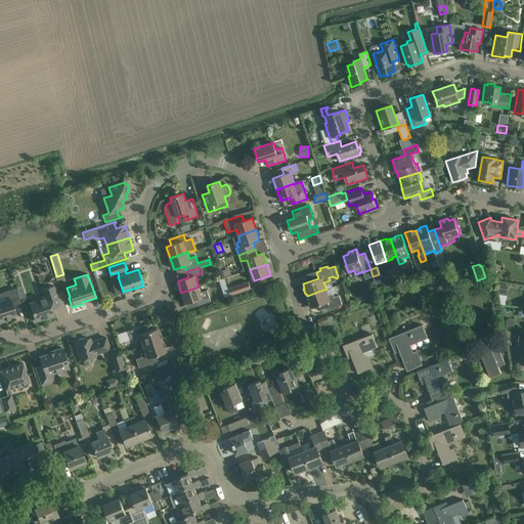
[(228,289),(230,295),(251,289),(249,281),(228,289)]
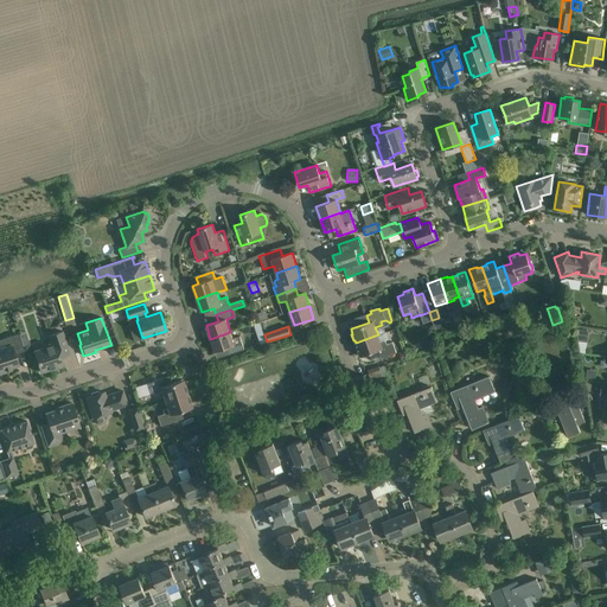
[(587,342),(589,331),(576,328),(579,340),(587,342)]
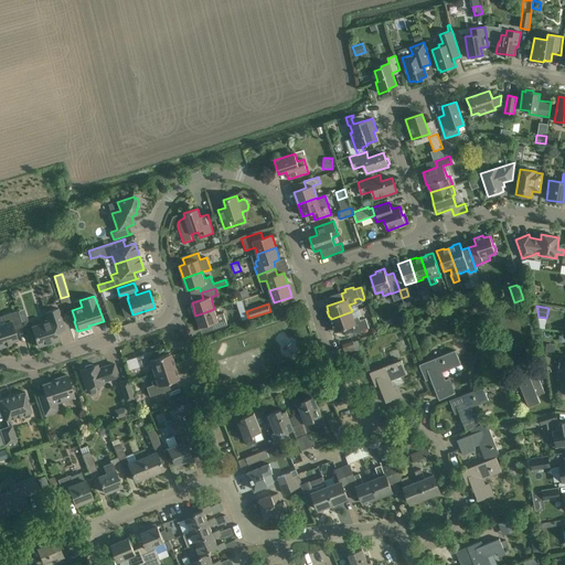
[(31,327),(34,336),(38,347),(50,342),(51,343),(60,341),(57,332),(65,330),(57,308),(45,312),(48,320),(41,322),(41,323),(31,327)]
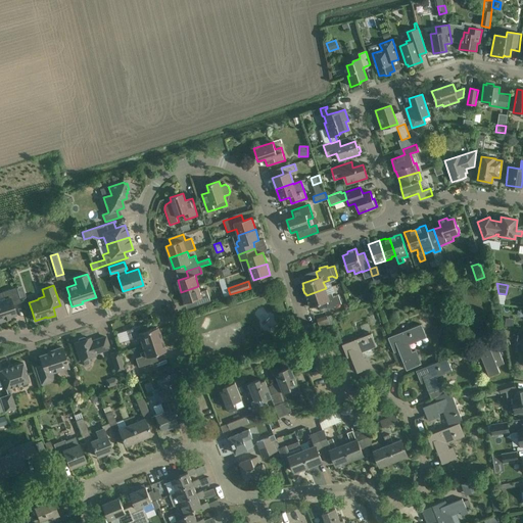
[(185,303),(194,300),(196,299),(197,305),(210,301),(206,290),(200,292),(198,286),(181,292),(185,303)]
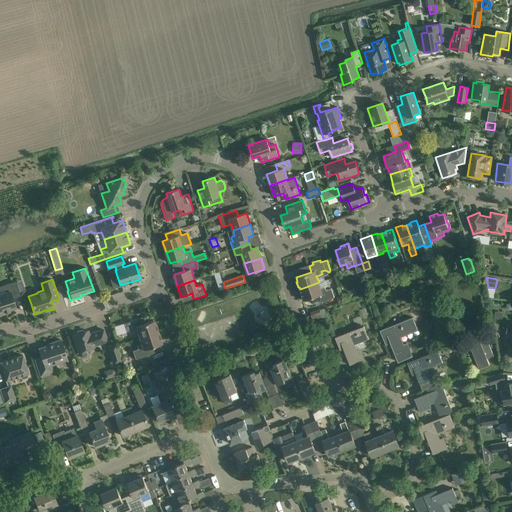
[(300,291),(299,291),(301,296),(302,296),(303,301),(319,295),(321,302),(334,297),(331,289),(326,290),(325,287),(321,289),(319,283),(325,281),(325,280),(319,282),(300,289),(300,291)]
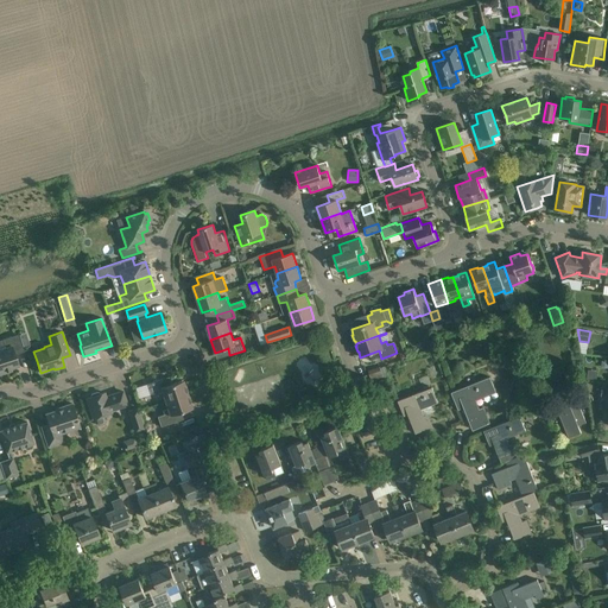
[(5,348),(0,349),(0,373),(12,371),(11,368),(18,366),(14,354),(24,352),(18,334),(2,340),(5,348)]
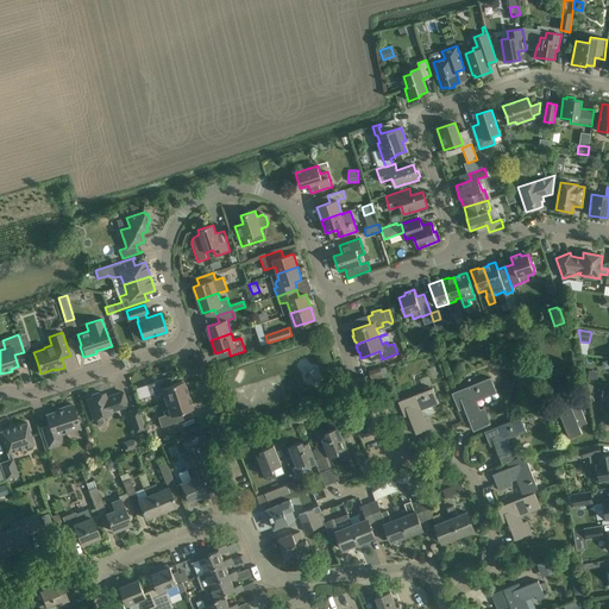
[(434,349),(432,341),(422,345),(425,352),(434,349)]
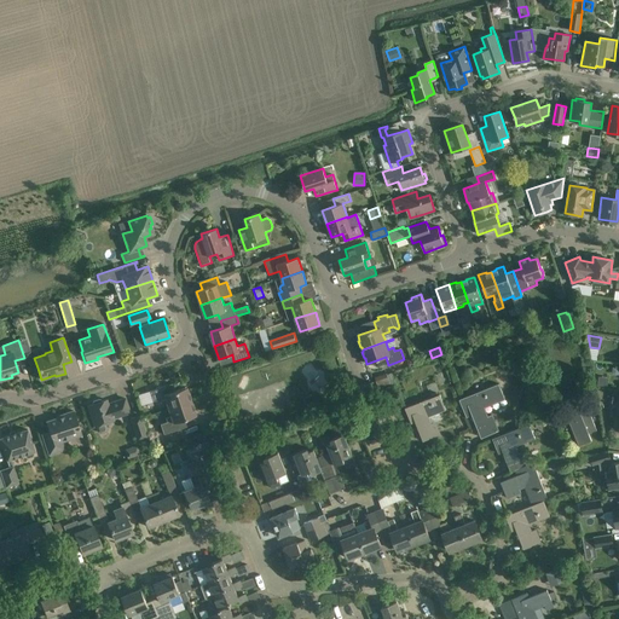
[(470,395),(460,399),(467,417),(472,415),(479,431),(481,438),(492,433),(498,431),(492,415),(487,417),(484,408),(504,399),(498,385),(486,389),(470,395)]
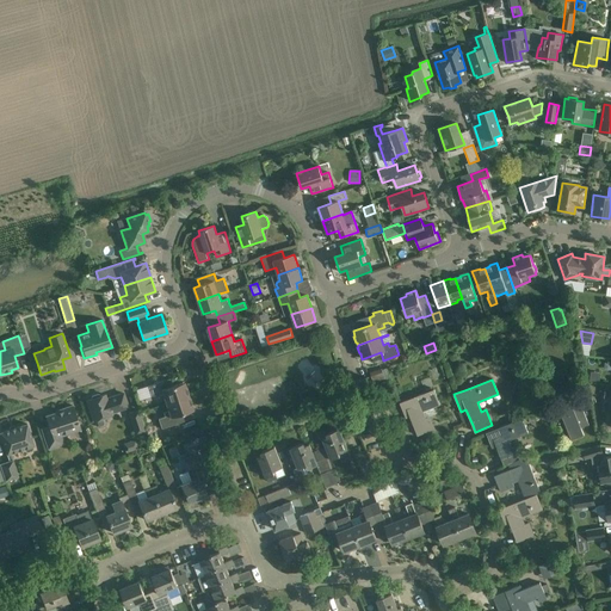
[(147,387),(150,396),(158,394),(159,397),(164,396),(166,403),(189,396),(187,394),(189,394),(187,387),(185,388),(184,382),(165,388),(162,381),(147,387)]
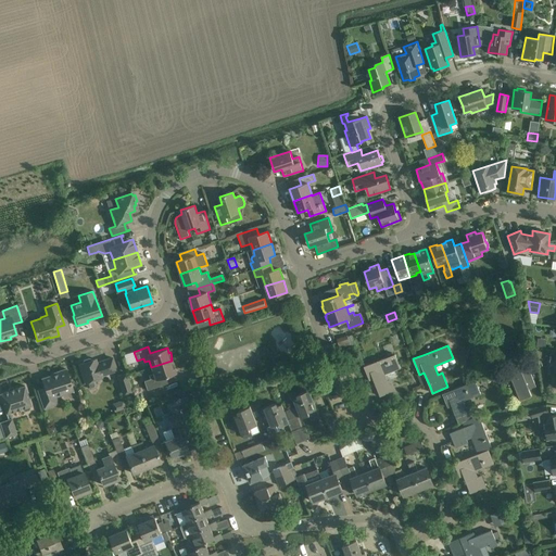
[(395,354),(374,363),(364,367),(369,380),(373,379),(380,396),(395,391),(391,379),(387,380),(384,375),(401,368),(395,354)]
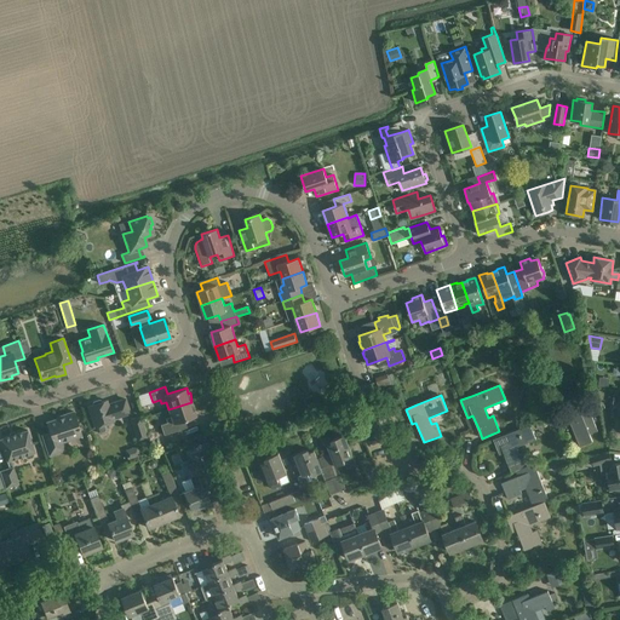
[(93,405),(89,407),(95,426),(96,426),(97,432),(101,435),(105,432),(108,429),(105,424),(113,422),(112,419),(130,413),(125,400),(108,405),(105,401),(101,402),(101,401),(99,400),(93,402),(92,403),(93,405)]
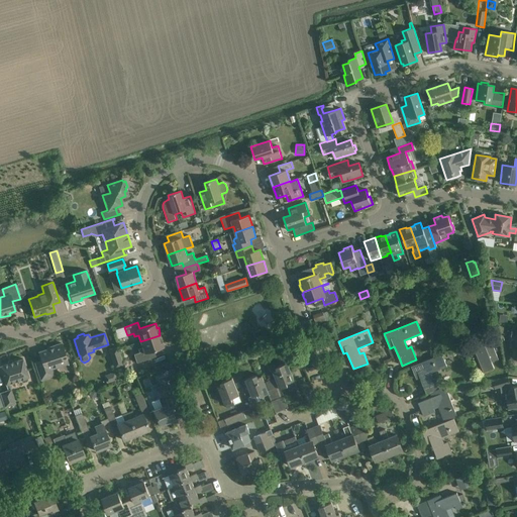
[(139,352),(133,354),(136,363),(149,358),(147,352),(164,347),(162,342),(163,342),(162,336),(160,337),(160,335),(140,341),(142,347),(138,349),(139,352)]
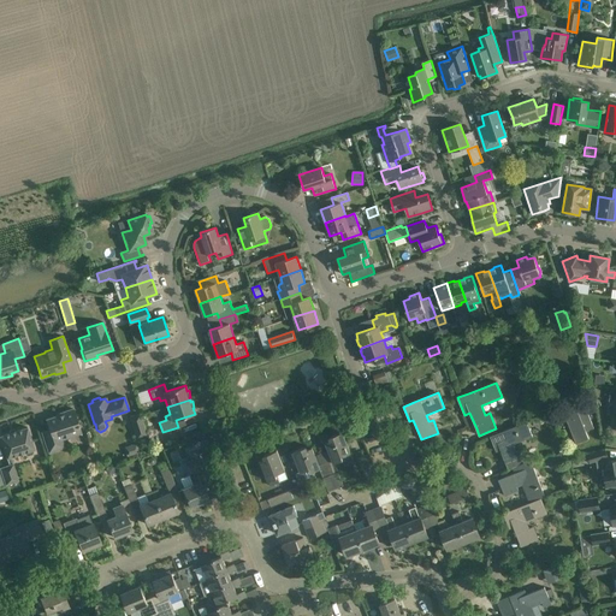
[(584,404),(563,413),(576,444),(588,439),(586,431),(593,428),(584,404)]
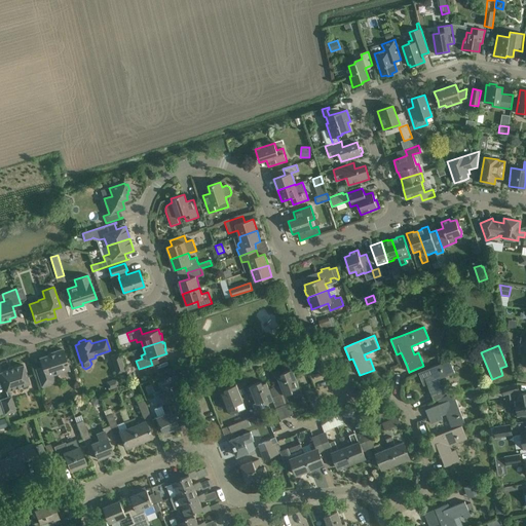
[(48,353),(48,355),(39,359),(42,367),(35,369),(41,386),(54,382),(52,375),(69,370),(62,349),(48,353)]
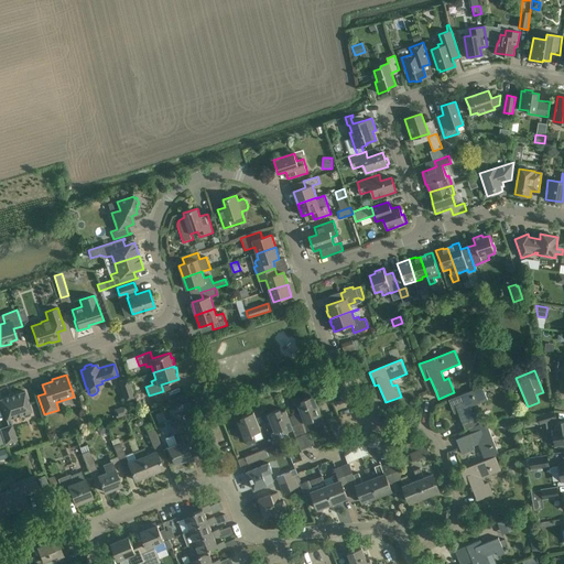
[(119,381),(126,401),(134,398),(128,379),(119,381)]
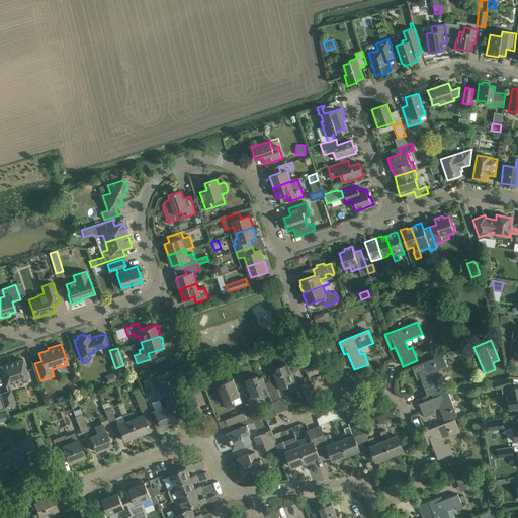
[(427,395),(431,393),(441,389),(437,378),(433,379),(431,373),(448,367),(443,354),(412,366),(417,379),(421,378),(427,395)]
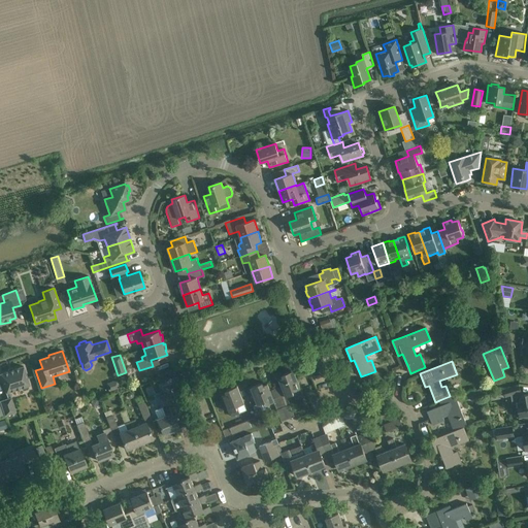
[(0,373),(0,375),(3,384),(7,399),(0,401),(4,416),(15,411),(8,392),(21,388),(21,390),(24,391),(28,390),(29,387),(28,386),(29,385),(23,366),(0,373)]
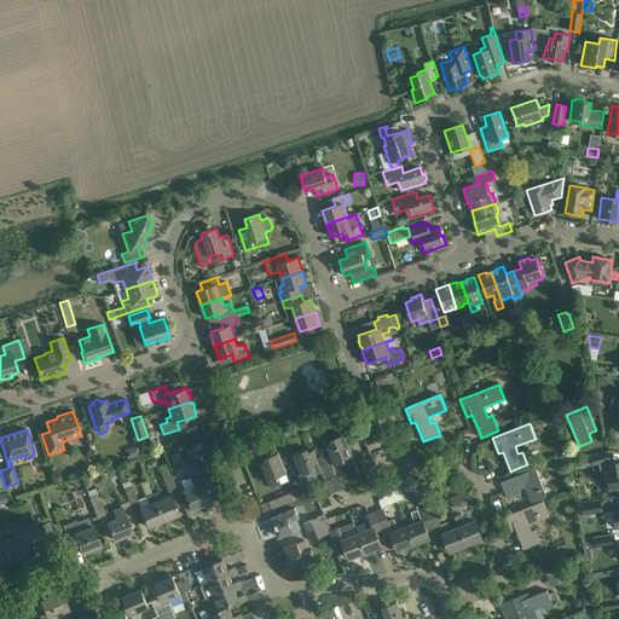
[(331,453),(324,456),(333,478),(340,475),(336,466),(345,462),(343,458),(352,455),(343,434),(331,439),(333,443),(328,444),(331,453)]
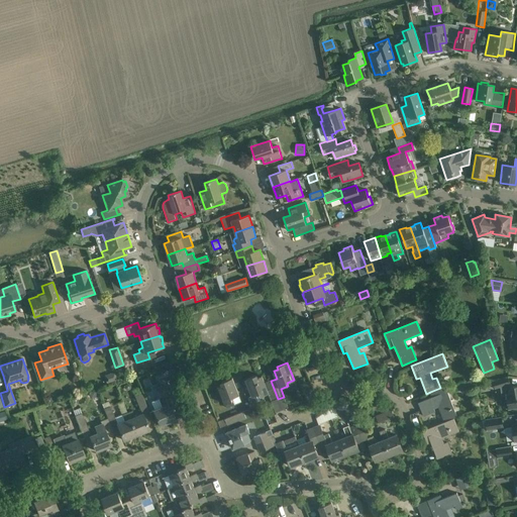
[(272,402),(278,399),(271,381),(265,384),(262,376),(257,378),(256,375),(245,380),(252,396),(260,393),(261,396),(268,394),(272,402)]
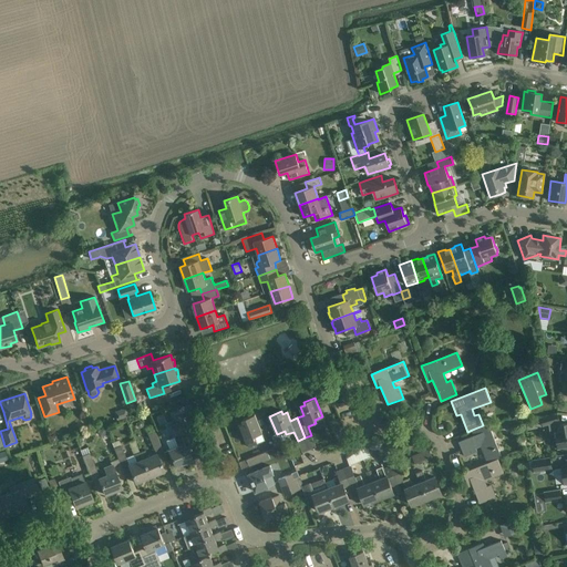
[(164,413),(157,416),(161,424),(167,421),(164,413)]
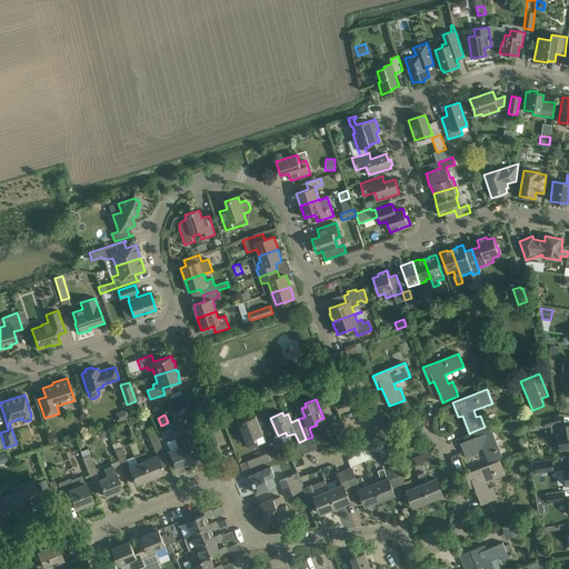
[(568,423),(562,426),(559,415),(542,420),(545,428),(558,423),(559,426),(560,433),(557,435),(558,442),(556,442),(555,445),(556,449),(557,450),(562,449),(562,451),(568,450),(568,423)]
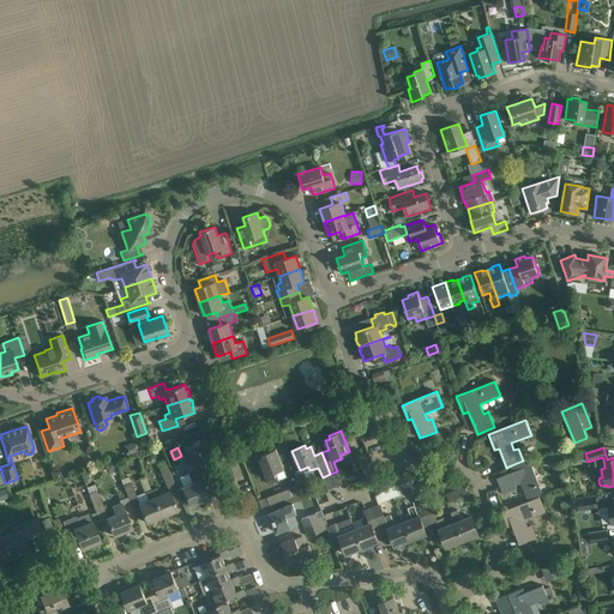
[(264,457),(259,459),(269,485),(278,481),(287,477),(284,469),(282,465),(280,461),(277,453),(276,449),(263,455),(264,457)]
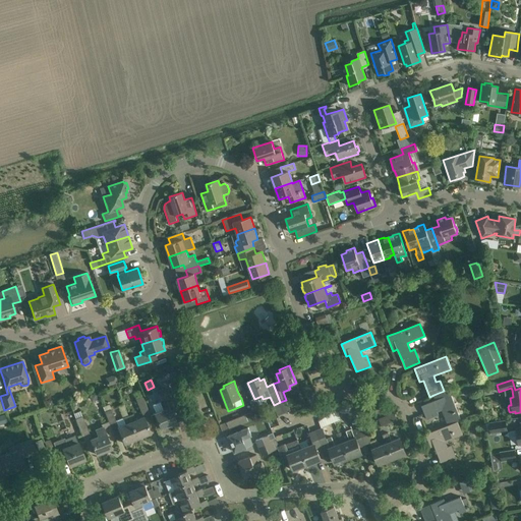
[(160,402),(152,405),(156,413),(155,413),(157,419),(161,428),(176,422),(171,411),(177,408),(172,395),(169,387),(162,390),(156,392),(160,402)]
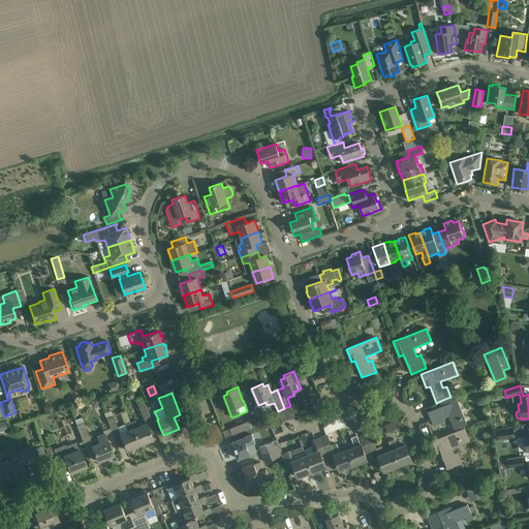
[(456,395),(450,397),(440,401),(442,406),(428,412),(433,426),(445,421),(444,418),(448,416),(455,432),(465,428),(468,427),(456,395)]
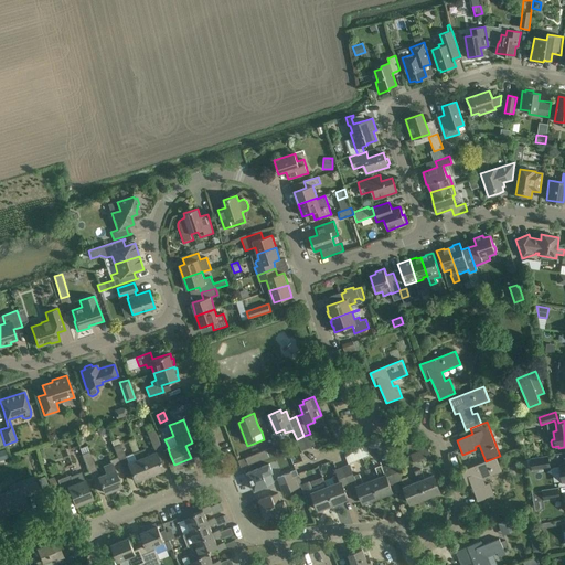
[(139,451),(149,476),(162,470),(159,460),(166,458),(155,430),(147,433),(155,452),(147,456),(145,449),(139,451)]
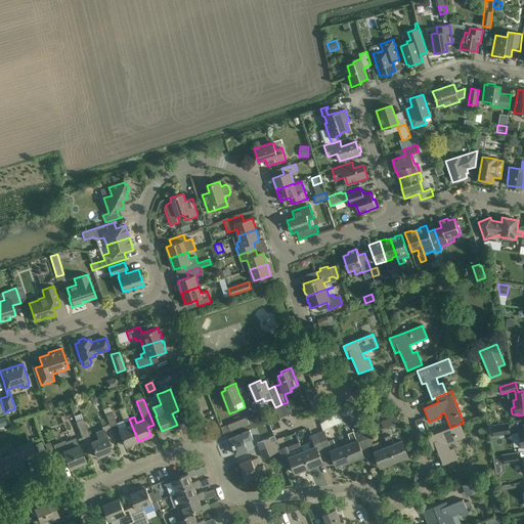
[(122,440),(125,446),(138,441),(129,419),(124,406),(119,408),(124,421),(117,424),(110,406),(103,409),(108,424),(110,424),(111,429),(114,436),(117,442),(122,440)]
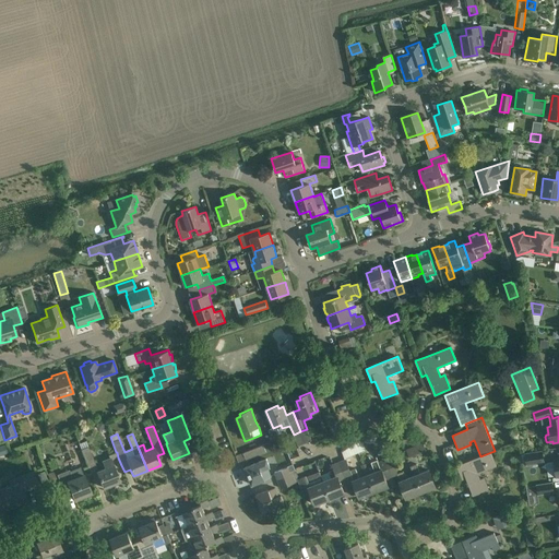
[(368,435),(366,440),(369,444),(375,443),(377,438),(373,433),(368,435)]
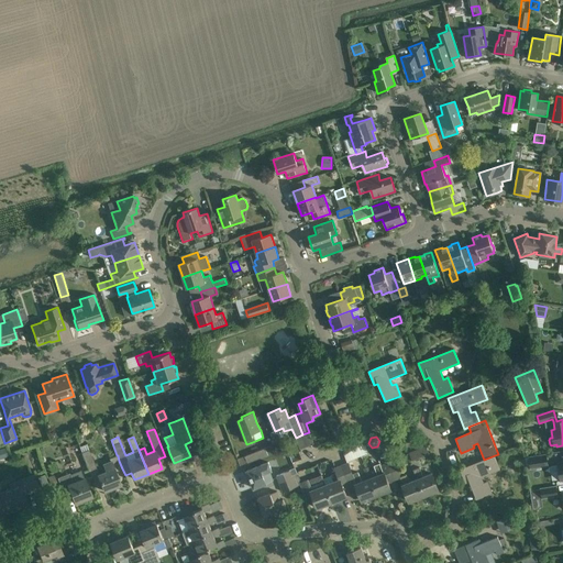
[(357,446),(361,456),(368,453),(364,442),(357,446)]
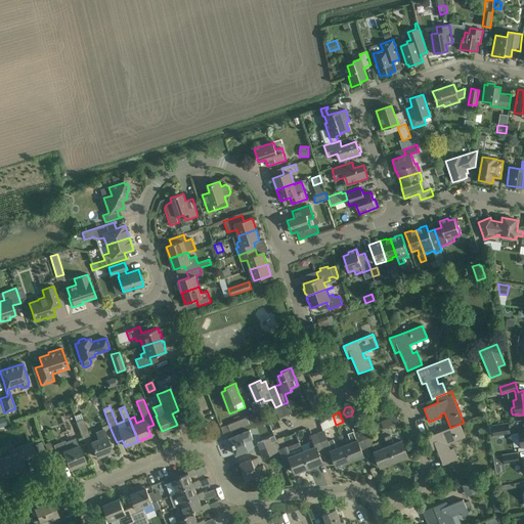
[(336,425),(333,416),(320,424),(323,431),(336,425)]
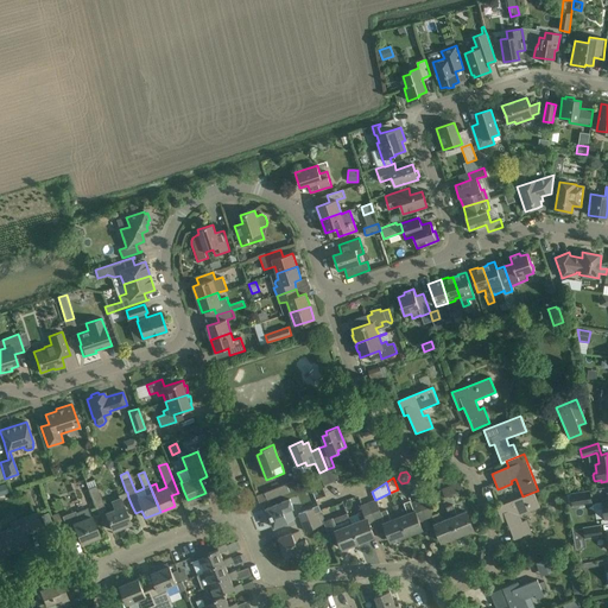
[(463,491),(463,489),(460,482),(442,489),(445,498),(463,491)]
